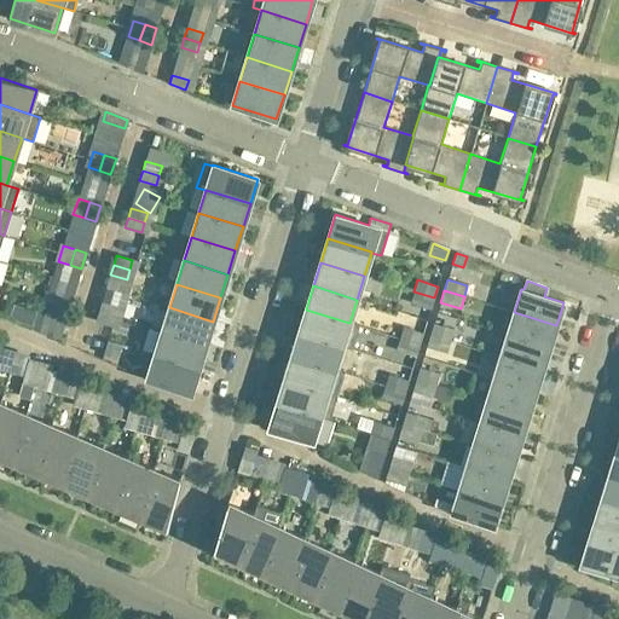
[(431,310),(434,298),(414,291),(410,304),(431,310)]
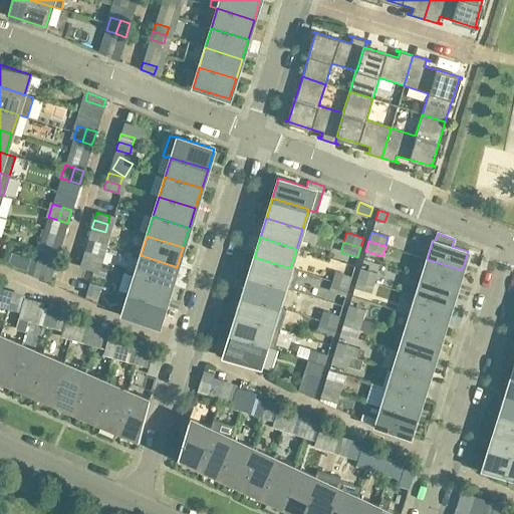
[(46,259),(50,246),(40,243),(36,256),(46,259)]
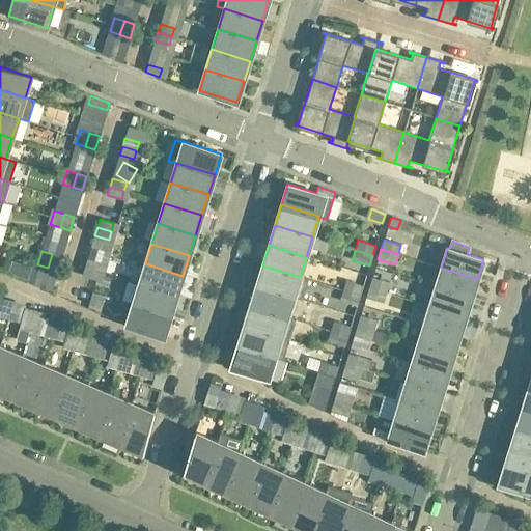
[(57,271),(61,257),(52,254),(48,268),(57,271)]
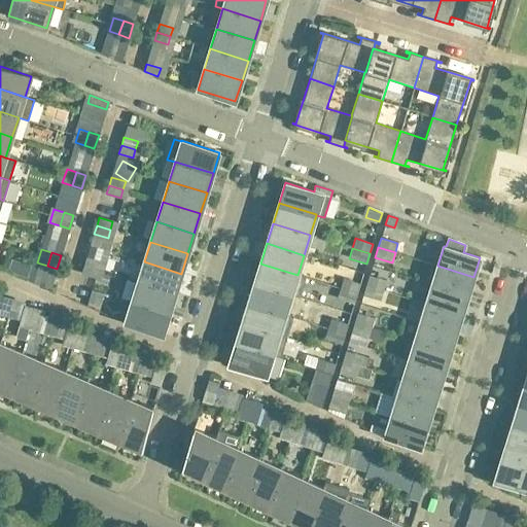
[(100,261),(86,257),(81,274),(95,278),(100,261)]
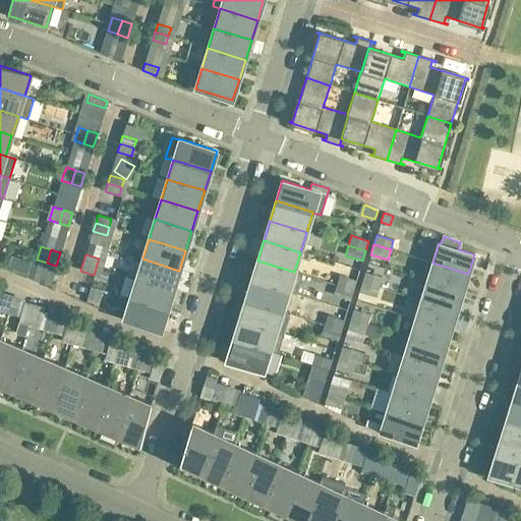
[(173,290),(179,271),(142,258),(136,279),(173,290)]
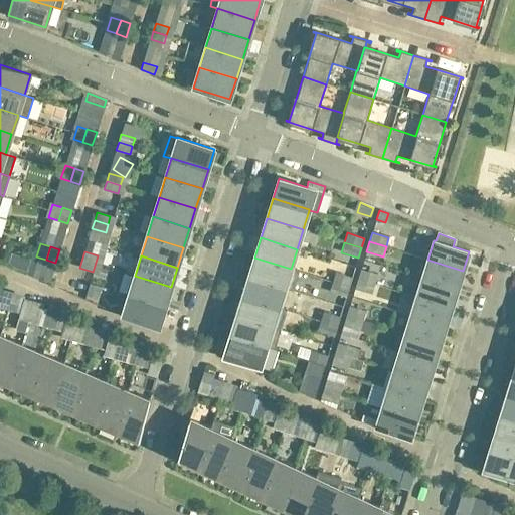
[(299,271),(291,269),(254,258),(247,277),(285,289),(293,291),(299,271)]
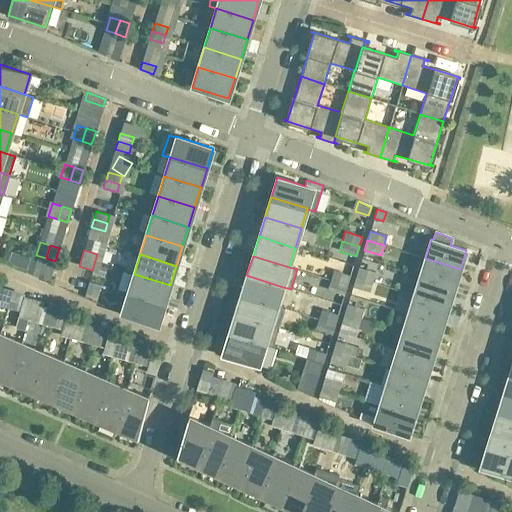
[(32,274),(36,260),(30,258),(25,272),(32,274)]
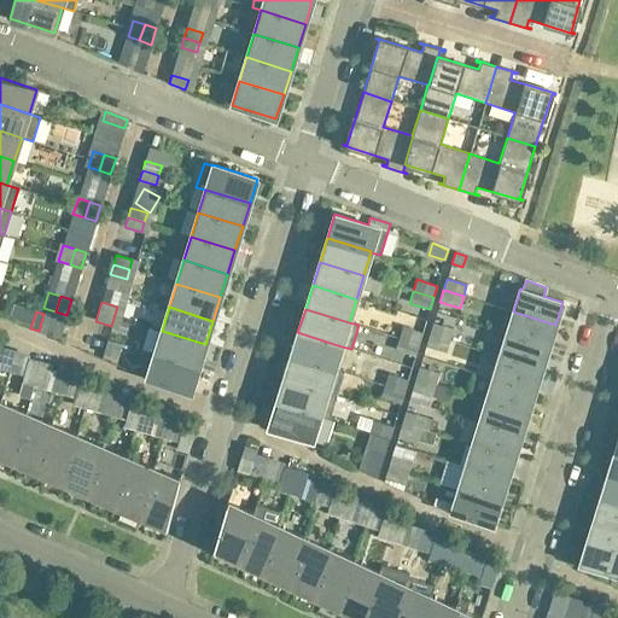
[(548,347),(555,325),(513,312),(506,333),(548,347)]
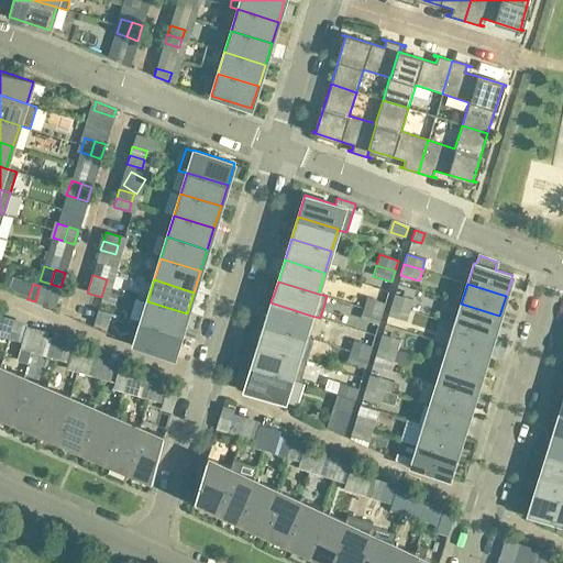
[(395,294),(392,305),(409,310),(412,299),(395,294)]
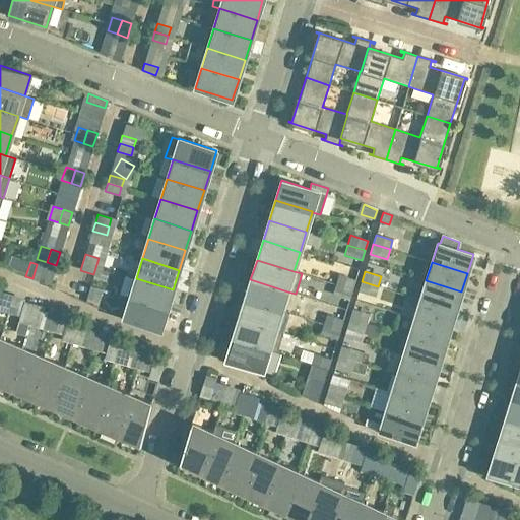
[(338,274),(335,285),(352,289),(355,280),(338,274)]
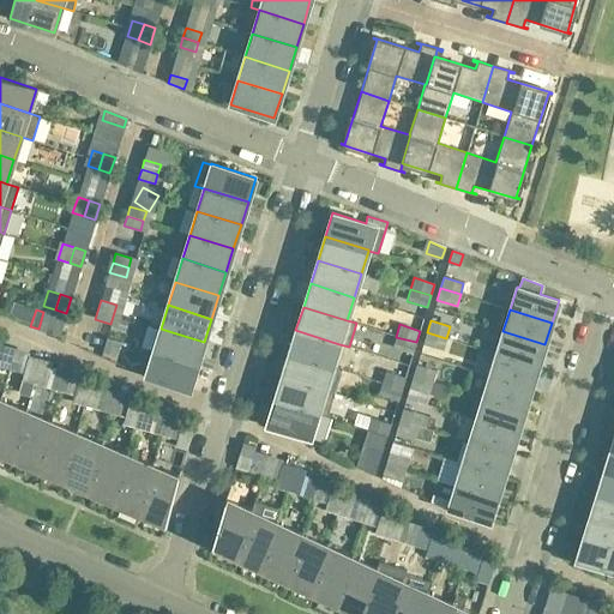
[(197,366),(204,342),(161,329),(154,353),(197,366)]
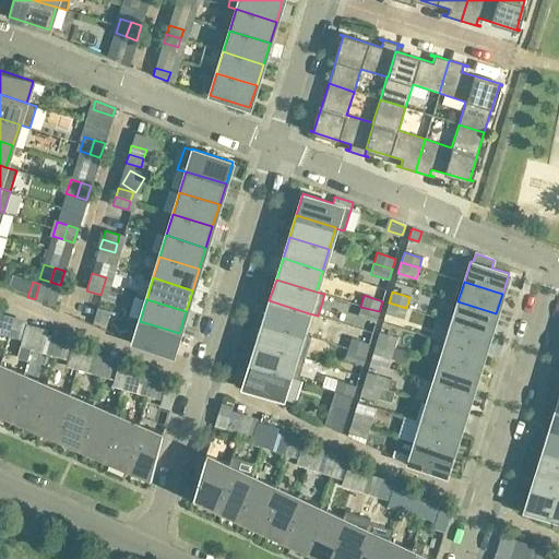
[(302,334),(309,313),(269,300),(262,322),(302,334)]
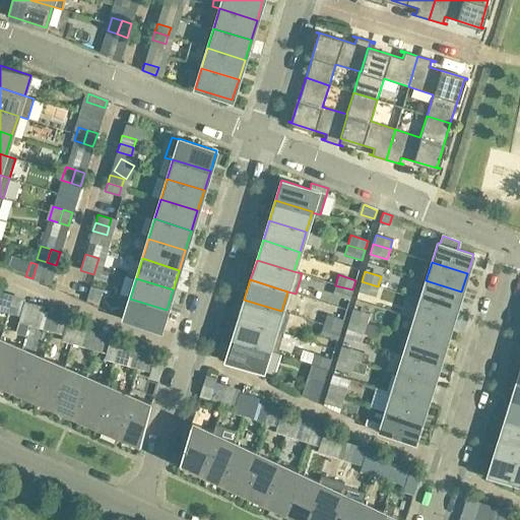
[(456,311),(461,291),(426,280),(420,300),(456,311)]
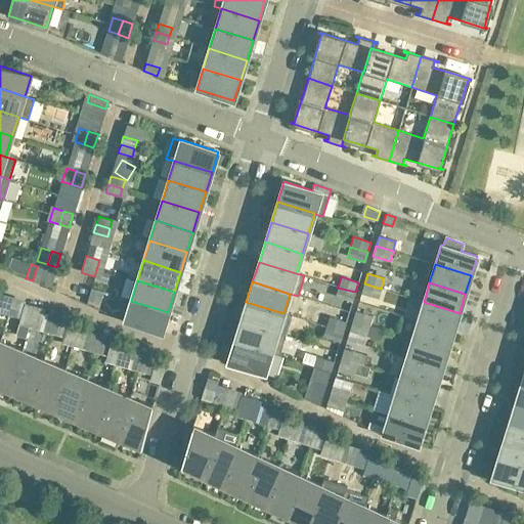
[(378,299),(381,289),(364,284),(361,294),(378,299)]
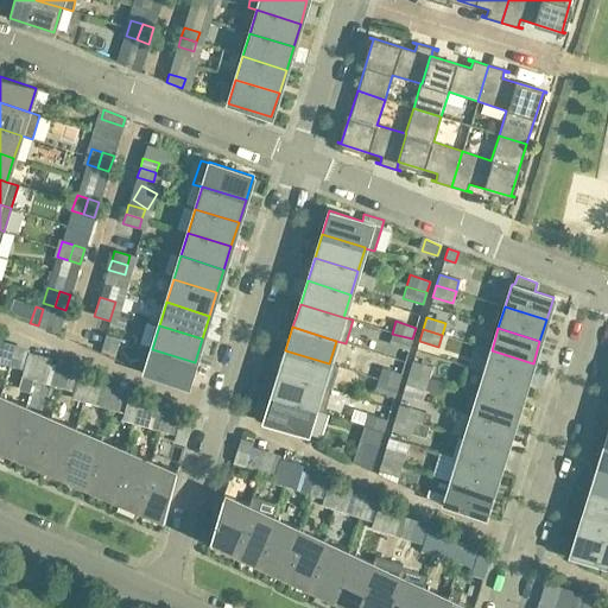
[(409,350),(412,339),(392,334),(388,344),(409,350)]
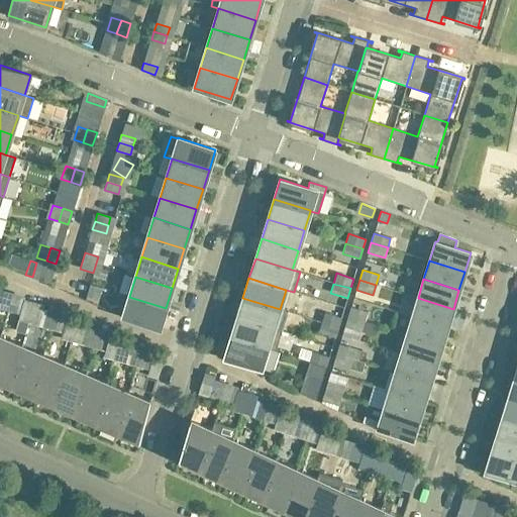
[(98,300),(102,288),(89,285),(86,296),(98,300)]
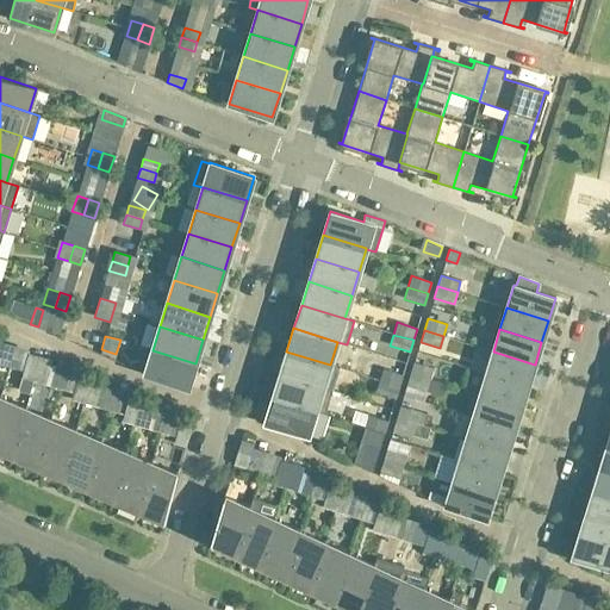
[(188,387),(195,363),(153,350),(144,374),(188,387)]
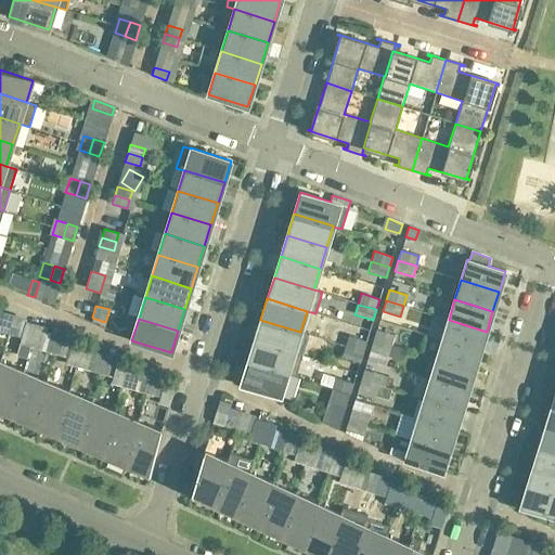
[(308,334),(300,332),(260,320),(254,340),(301,356),(308,334)]
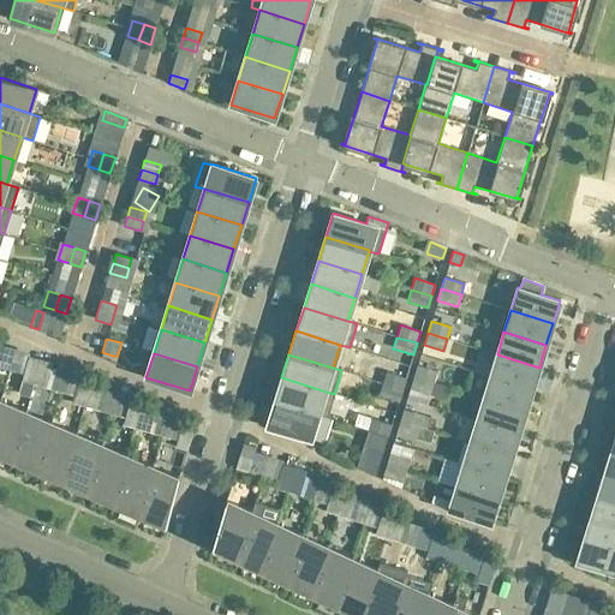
[(532,389),(539,368),(497,354),(490,376),(532,389)]
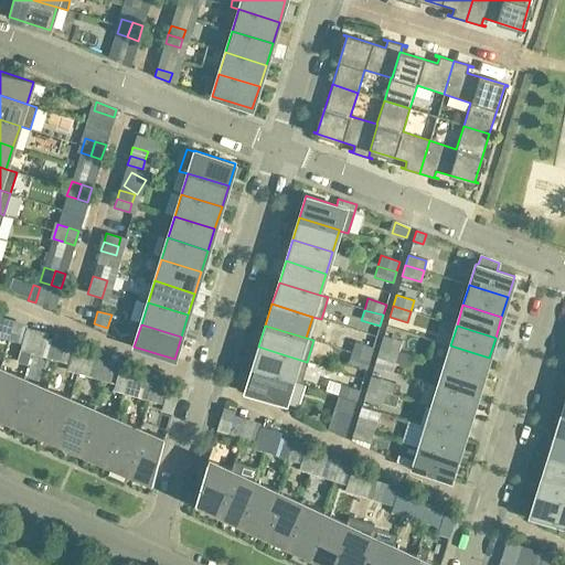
[(20,350),(31,353),(38,330),(27,327),(20,350)]
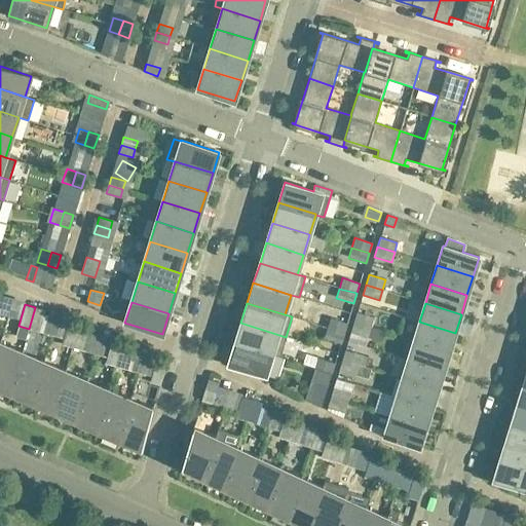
[(45,310),(35,307),(29,329),(39,332),(45,310)]
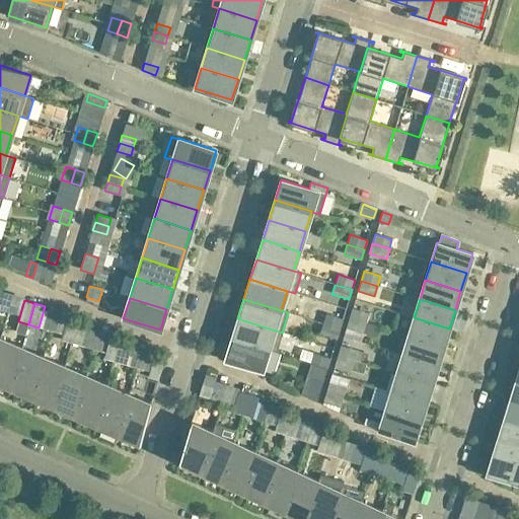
[(352,308),(349,318),(366,323),(369,313),(352,308)]
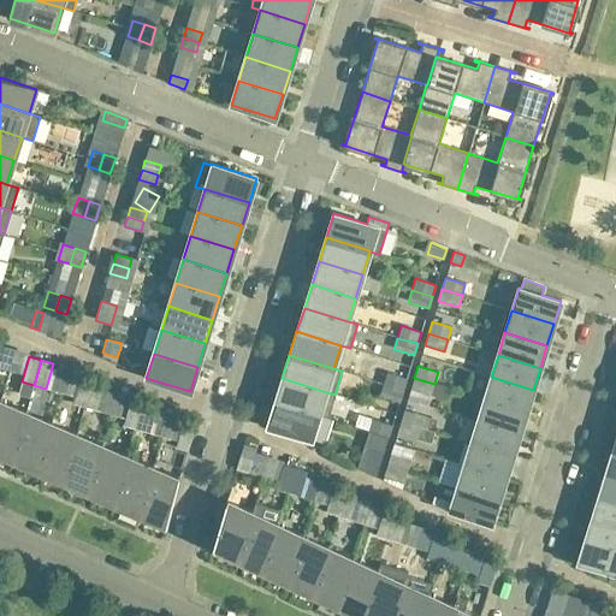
[(386,372),(383,384),(403,390),(407,378),(386,372)]
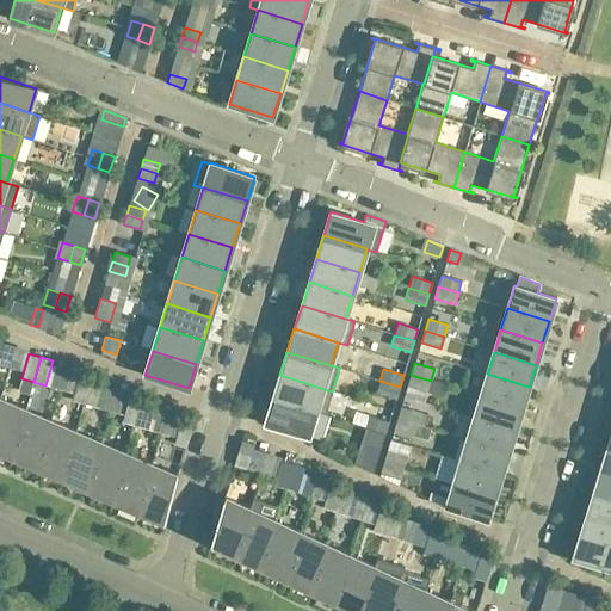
[(522,408),(529,387),(487,374),(480,396),(522,408)]
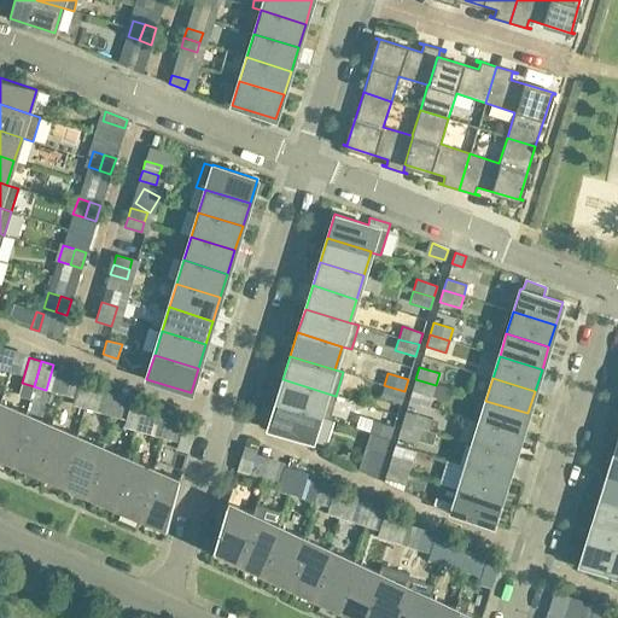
[(73,406),(85,408),(92,383),(80,379),(73,406)]
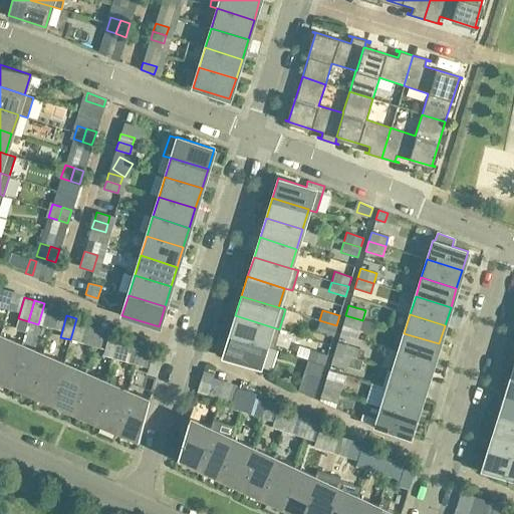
[(274,348),(279,329),(235,315),(229,335),(266,346),(274,348)]
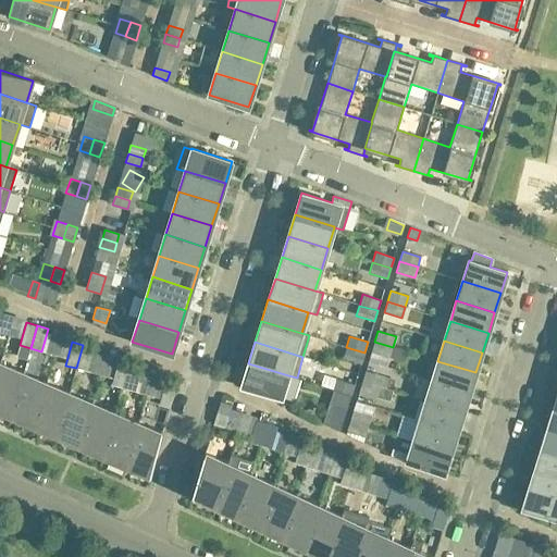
[(390,357),(393,347),(374,342),(371,351),(390,357)]
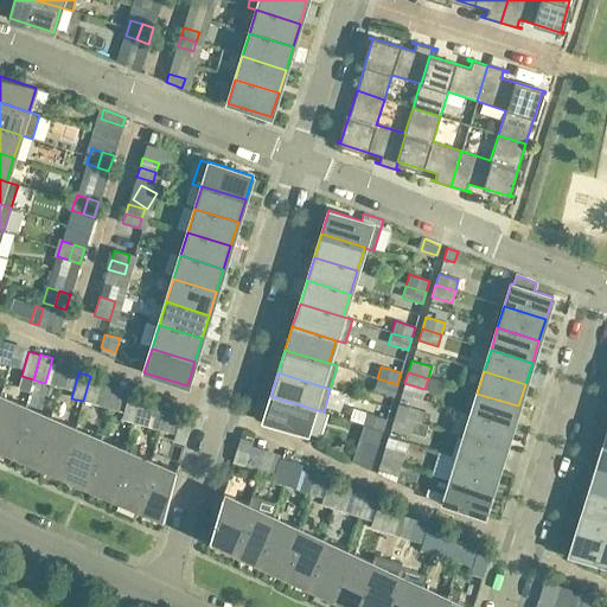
[(101,379),(90,376),(83,401),(94,404),(101,379)]
